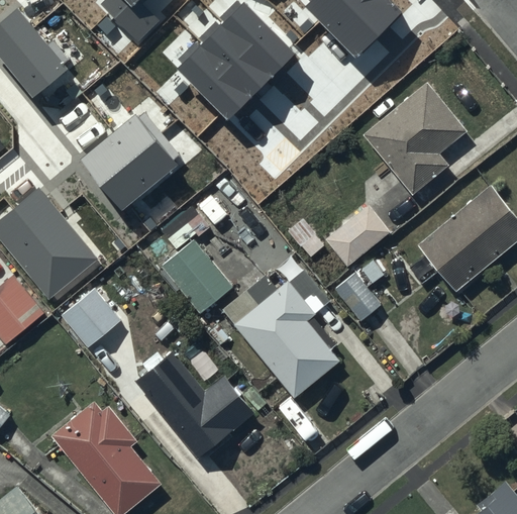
[(209,0),(205,4),(246,48),(298,0),(209,0)]
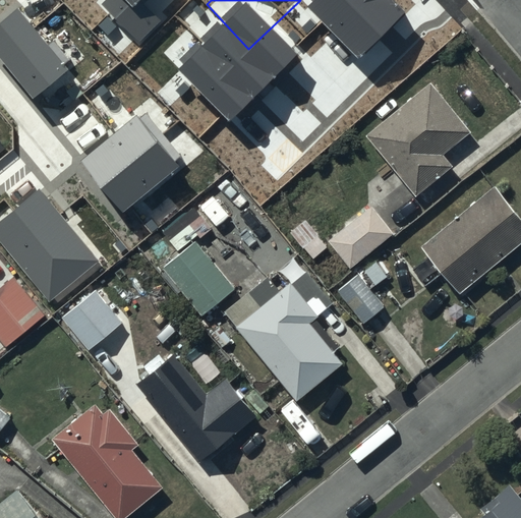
[(357,2),(285,63),(329,115),(383,69),(371,56),(390,41),(357,2)]
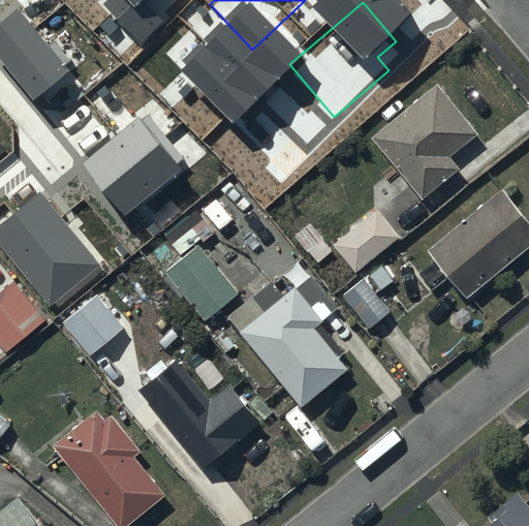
[(162,65),(189,36),(165,13),(137,42),(162,65)]
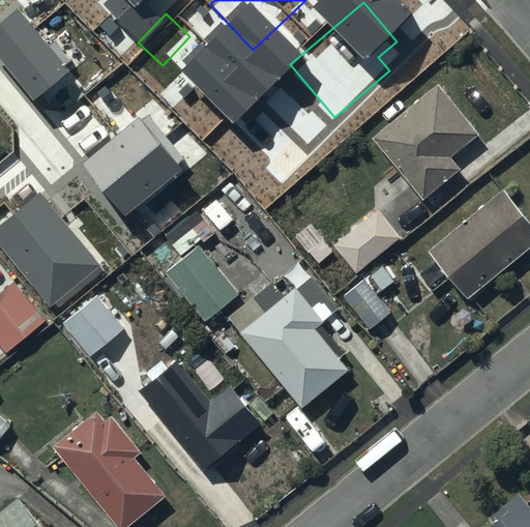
[(117,96),(49,20),(18,47),(23,52),(7,66),(70,138),(117,96)]
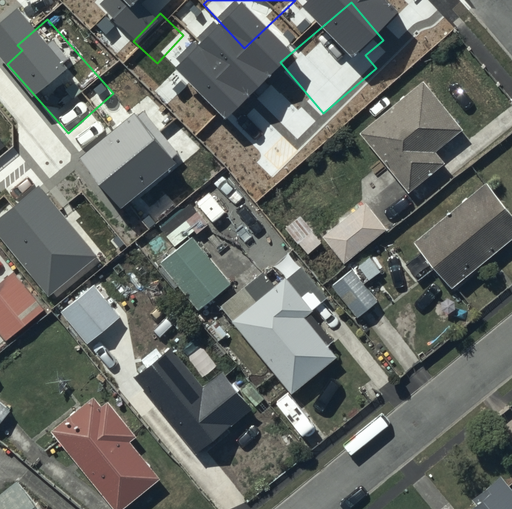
[(423,82),(359,134),(408,193),(444,164),(434,151),(462,129),(423,82)]
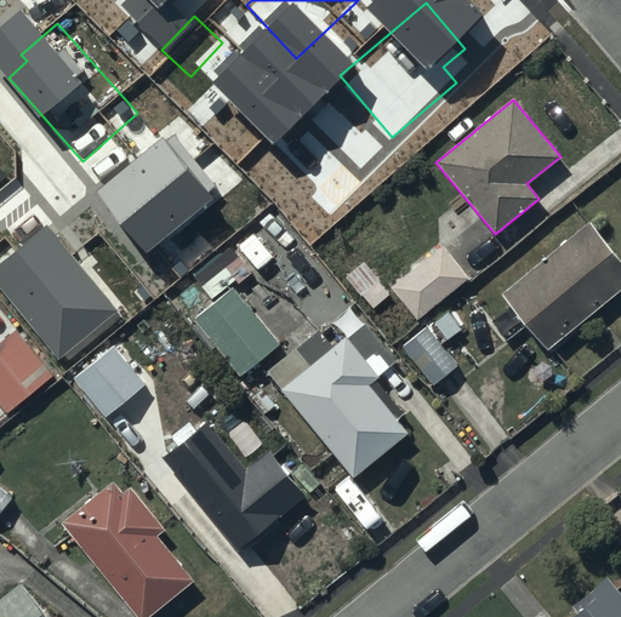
[(0,257),(52,215),(0,152),(0,257)]
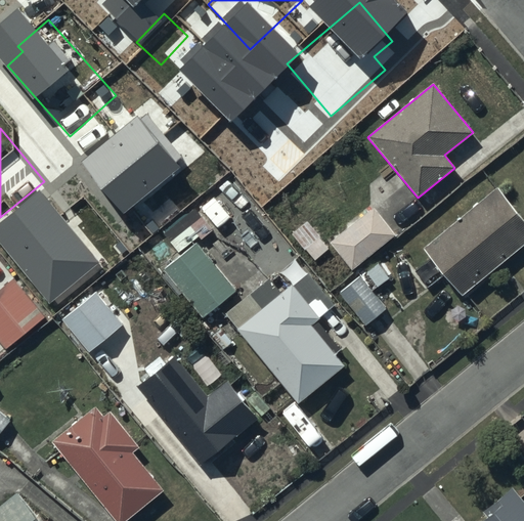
[(523,216),(499,186),(422,250),(461,298),(523,247),(523,216)]
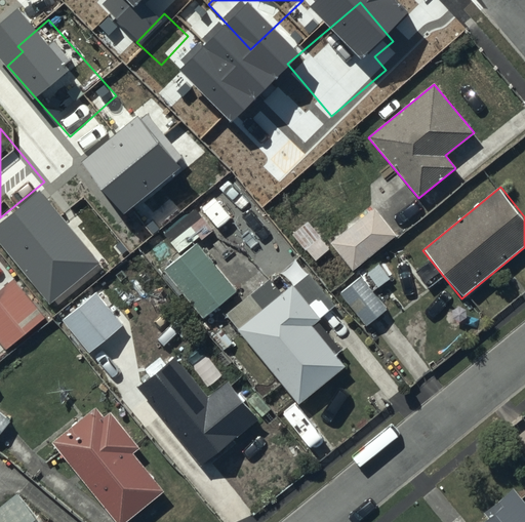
[(134,192),(114,208),(140,240),(161,224),(134,192)]
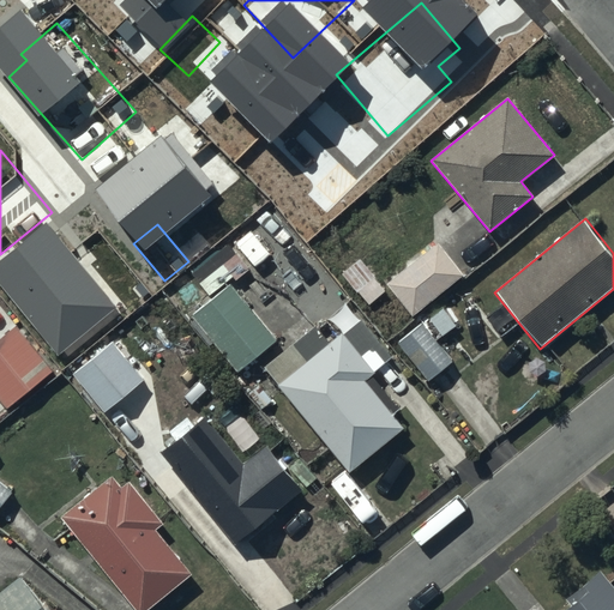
[(229,241),(192,272),(210,293),(232,273),(236,279),(251,266),(229,241)]
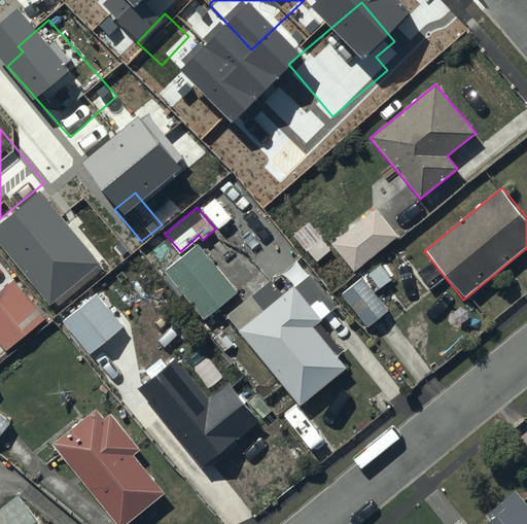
[(378,208),(332,243),(355,270),(399,235),(378,208)]
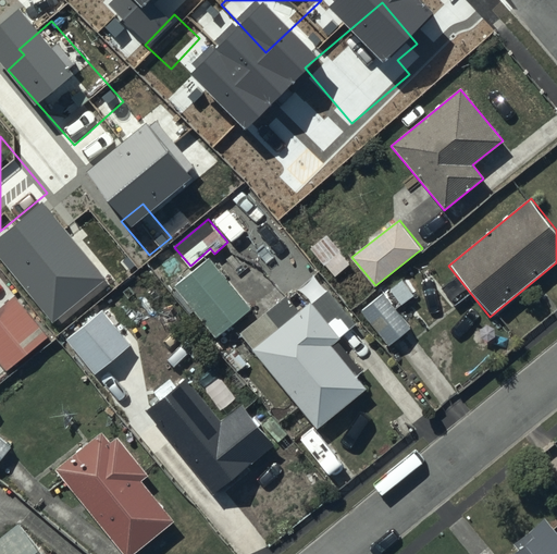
[(112,230),(88,249),(115,283),(139,263),(112,230)]
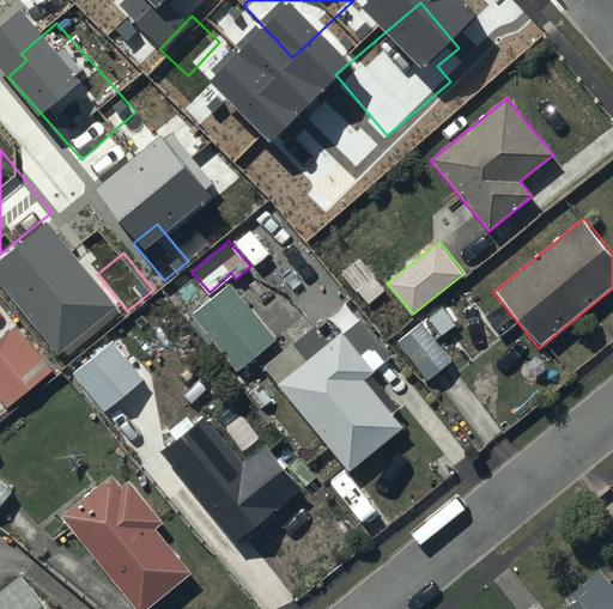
[(359,256),(341,273),(368,302),(386,286),(359,256)]
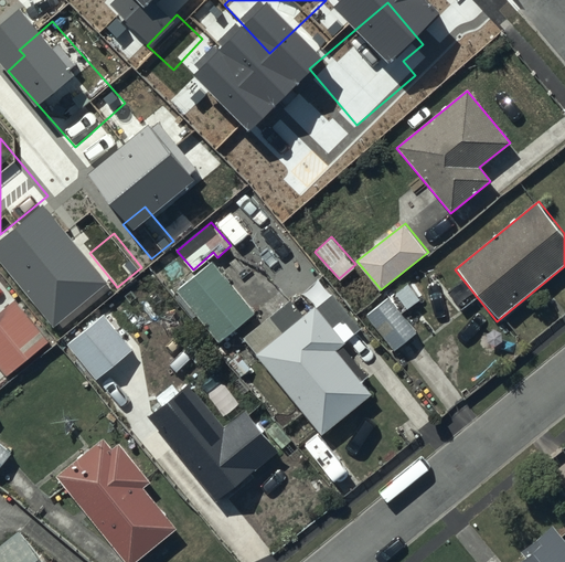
[(212,260),(174,290),(219,342),(255,311),(212,260)]
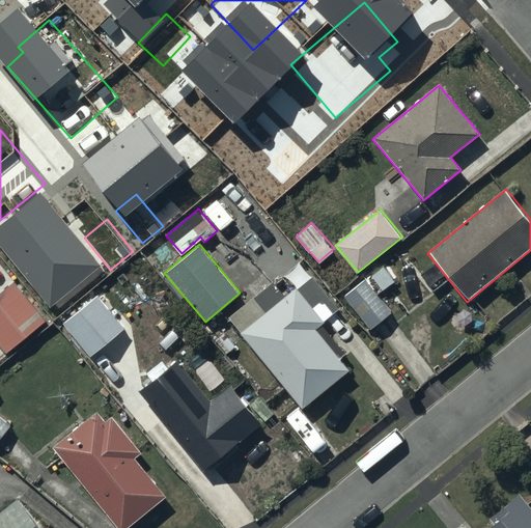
[(272,282),(228,316),(303,410),(351,371),(316,328),(339,309),(302,262),(285,276),(295,287),(284,297),(272,282)]
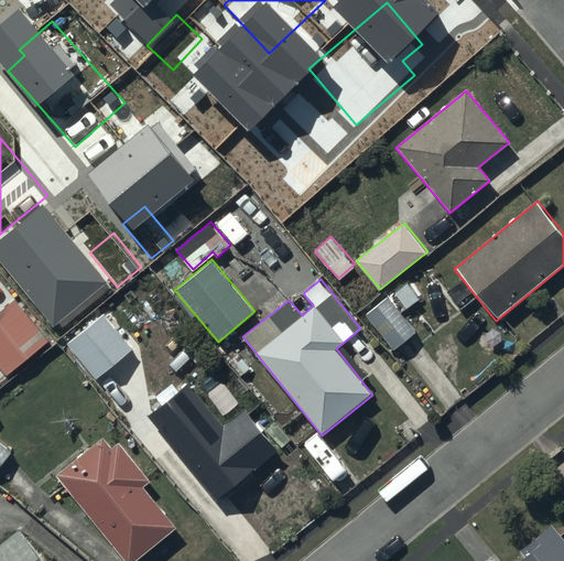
[(388,294),(365,314),(393,349),(416,331),(388,294)]
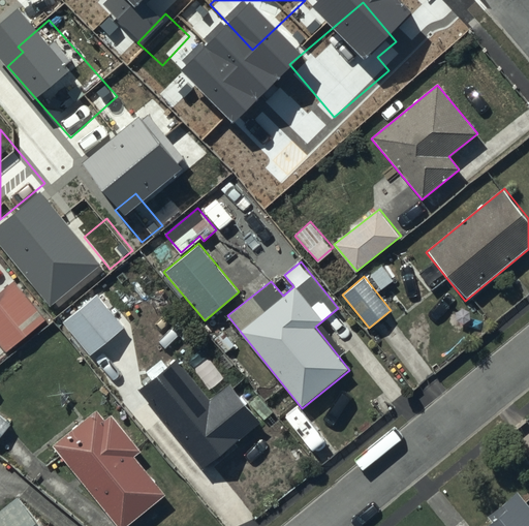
[(18,280),(0,294),(0,344),(8,354),(49,319),(18,280)]
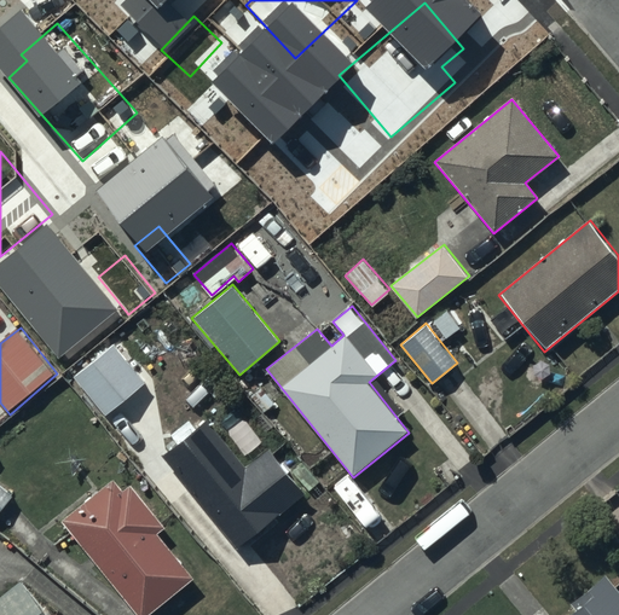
[(115,342),(73,377),(104,415),(145,381),(115,342)]
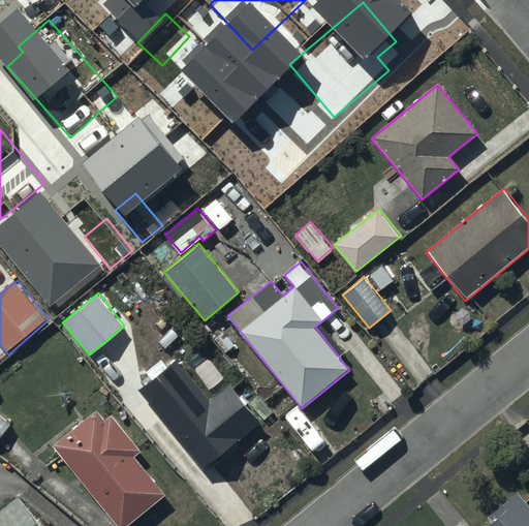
[(178,360),(137,391),(201,471),(261,424),(230,383),(210,400),(178,360)]
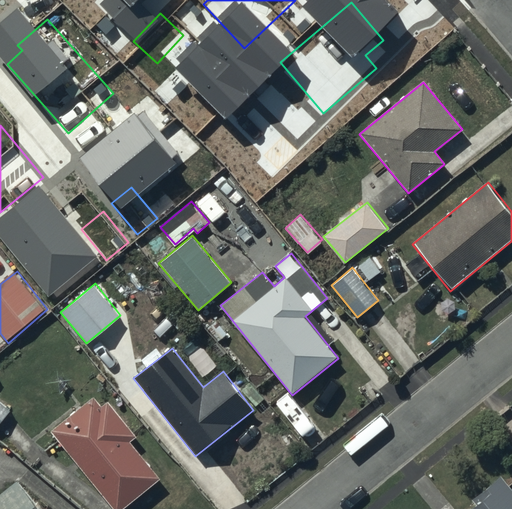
[(96,396),(53,430),(114,508),(123,508),(162,479),(132,441),(137,436),(110,402),(104,407),(96,396)]
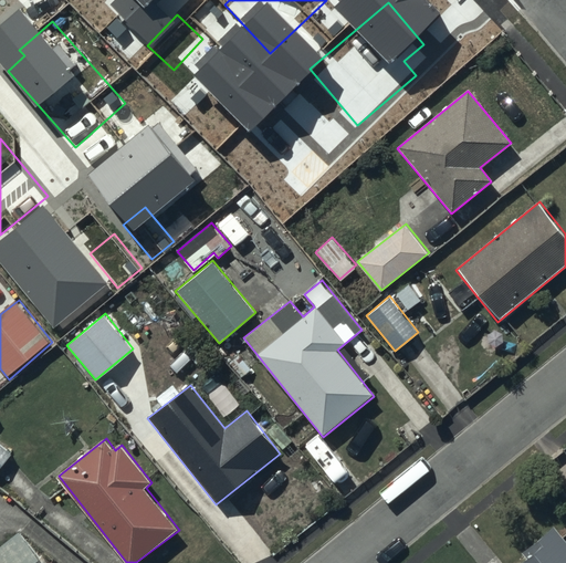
[(0,444),(0,465),(11,454),(0,444)]
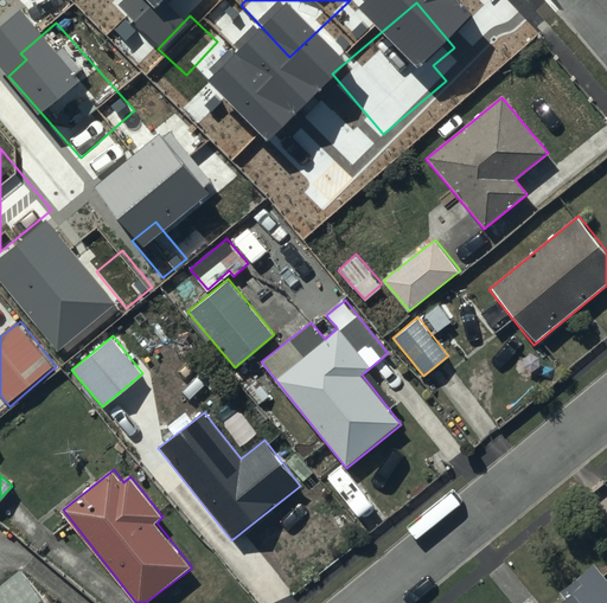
[(561,585),(542,601),(543,602),(606,602),(606,570),(593,552),(557,581),(561,585)]
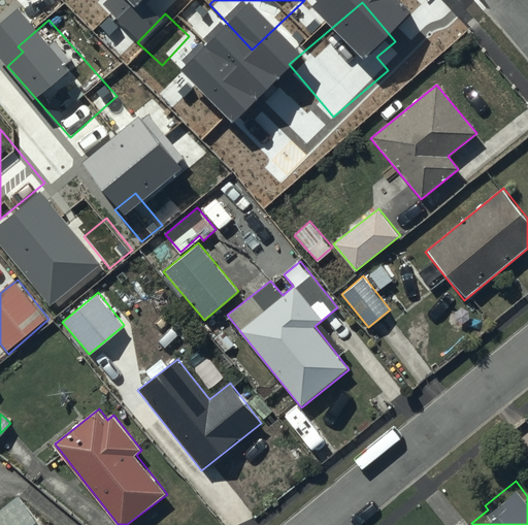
[(44,524),(20,494),(0,510),(0,524),(44,524)]
